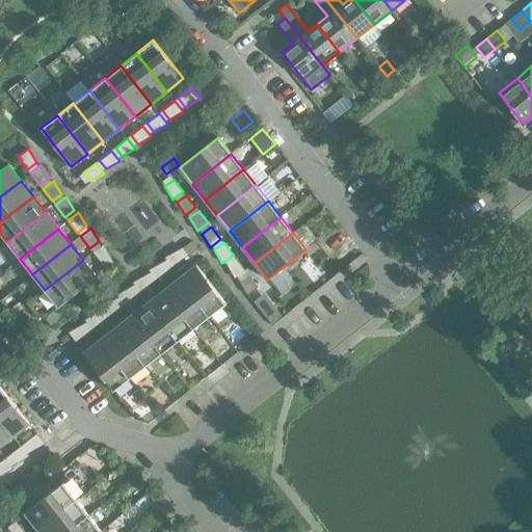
[(92,253),(102,264),(111,258),(103,244),(101,246),(92,253)]
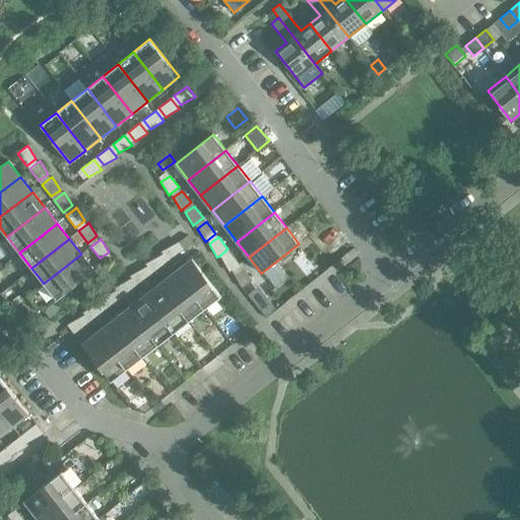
[(181,253),(174,244),(160,252),(169,262),(181,253)]
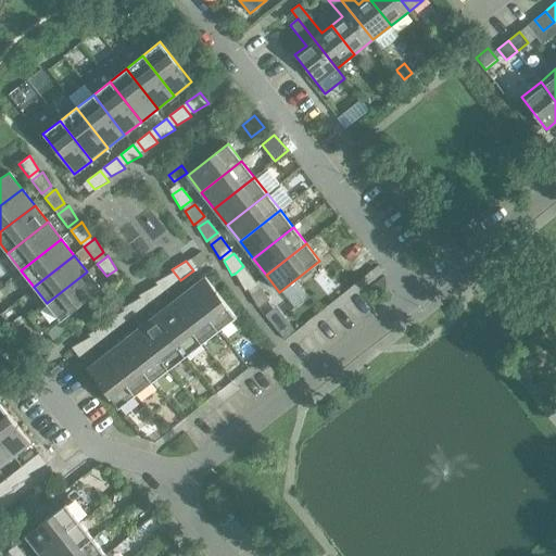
[(256,283),(247,270),(237,278),(245,291),(248,290),(256,283)]
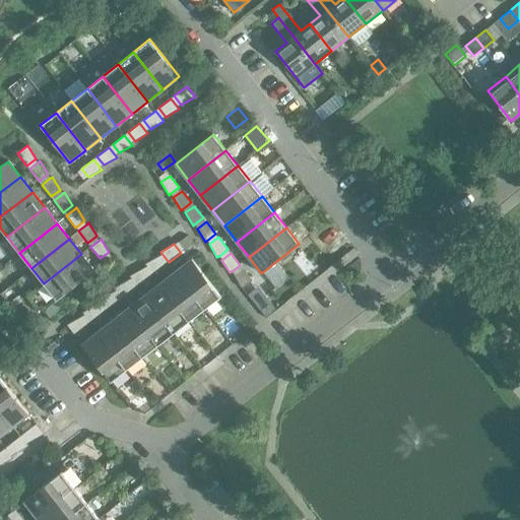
[(67,291),(94,270),(81,254),(44,283),(57,300),(67,291)]
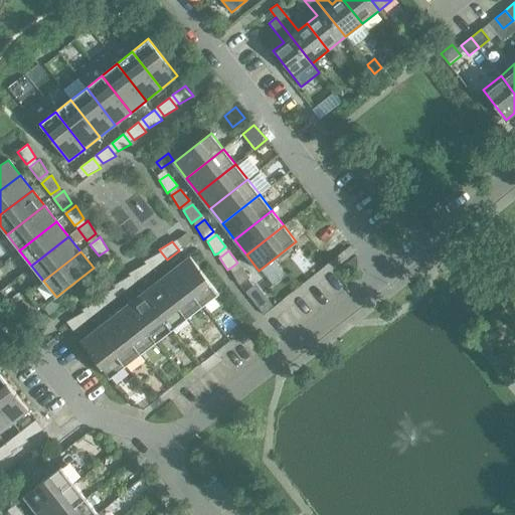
[(143,262),(145,264),(151,272),(163,263),(156,254),(143,262)]
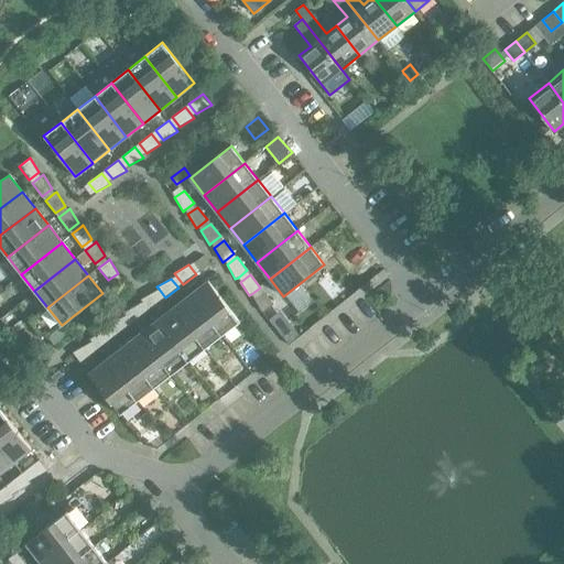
[(191,294),(223,335),(240,322),(208,281),(191,294)]
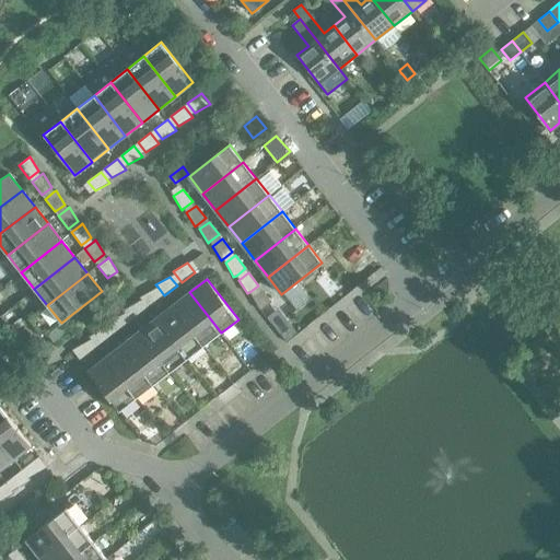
[(139,298),(141,300),(148,308),(161,299),(153,289),(139,298)]
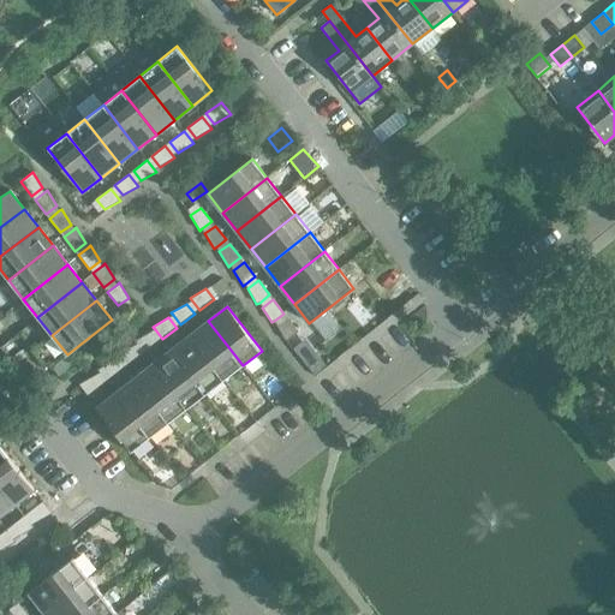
[(287,317),(276,326),(286,341),(298,332),(287,317)]
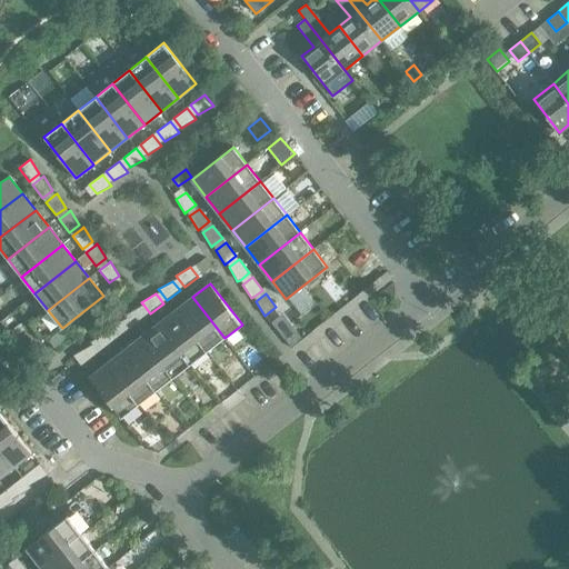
[(176,310),(208,351),(225,338),(192,297),(176,310)]
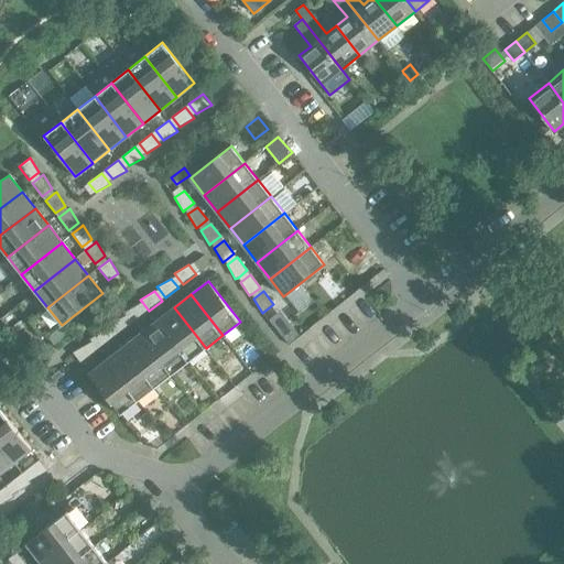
[(123,313),(131,324),(144,314),(138,304),(123,313)]
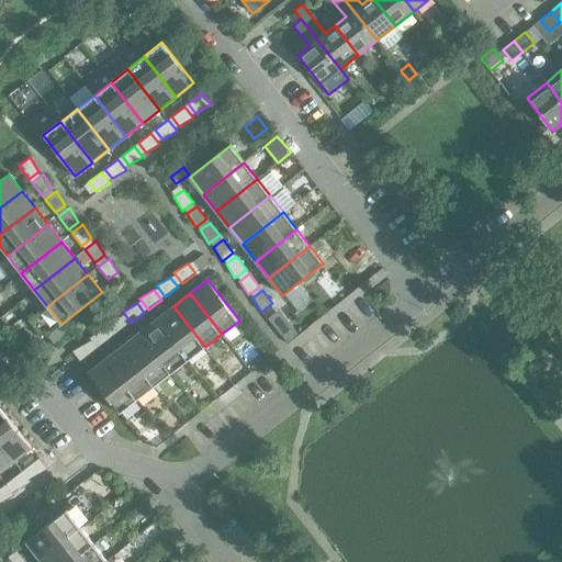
[(156,319),(188,360),(205,347),(173,306),(156,319)]
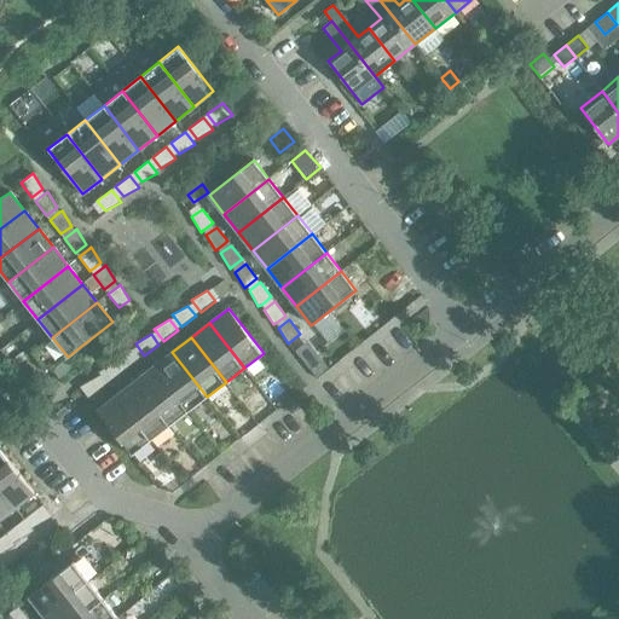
[(119,360),(126,370),(140,359),(132,348),(116,358),(119,360)]
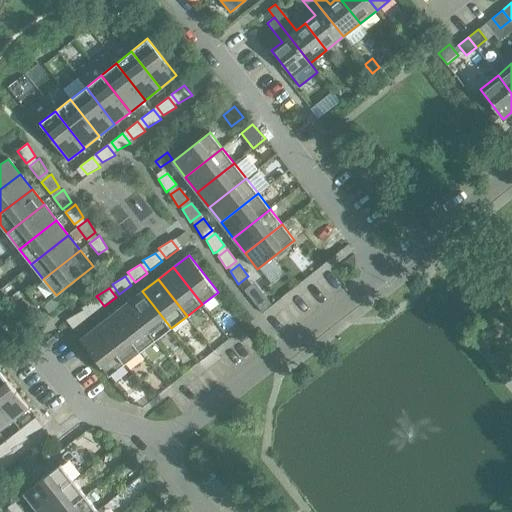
[(260,289),(249,298),(261,313),(272,305),(260,289)]
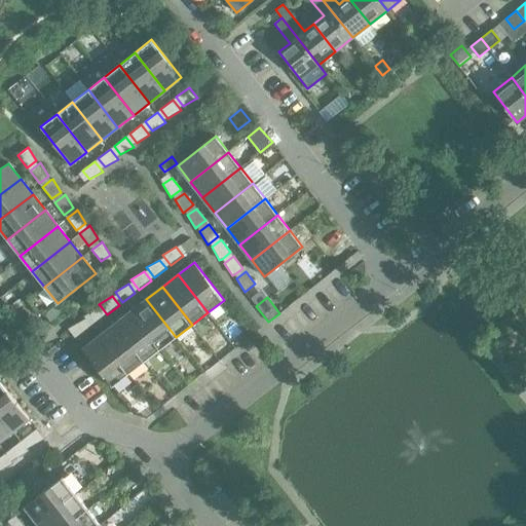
[(130,311),(160,349),(176,337),(146,299),(130,311)]
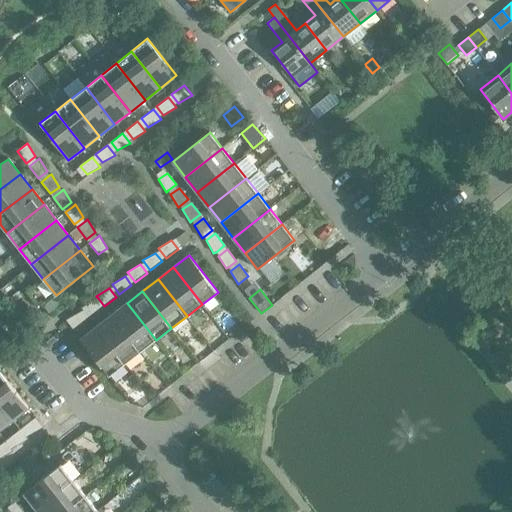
[(100,309),(94,300),(81,308),(83,310),(89,318),(100,309)]
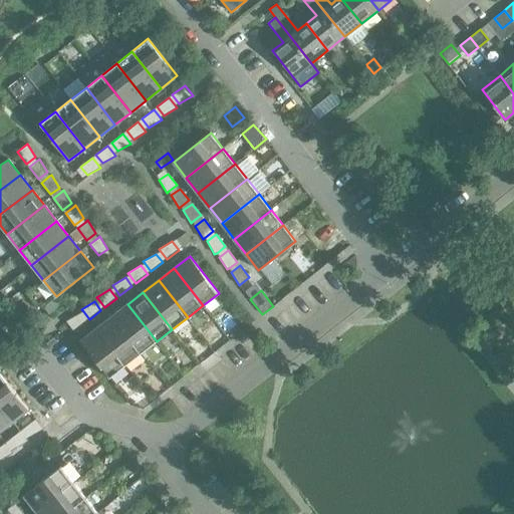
[(112,316),(141,353),(157,341),(127,304),(112,316)]
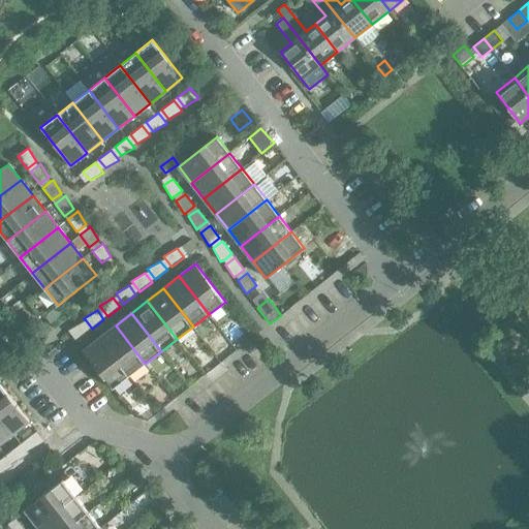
[(75,341),(88,331),(82,322),(67,331),(75,341)]
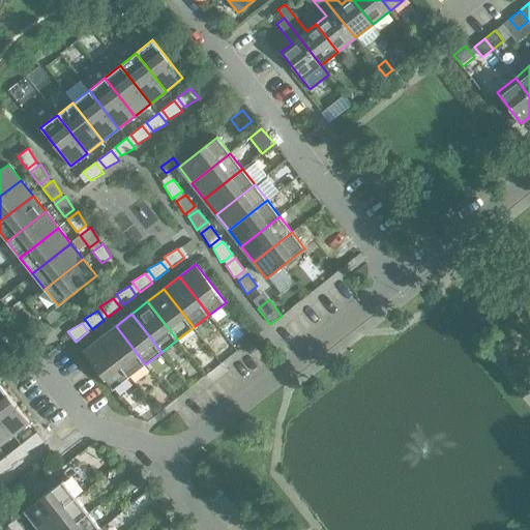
[(99,339),(129,377),(145,364),(116,326),(99,339)]
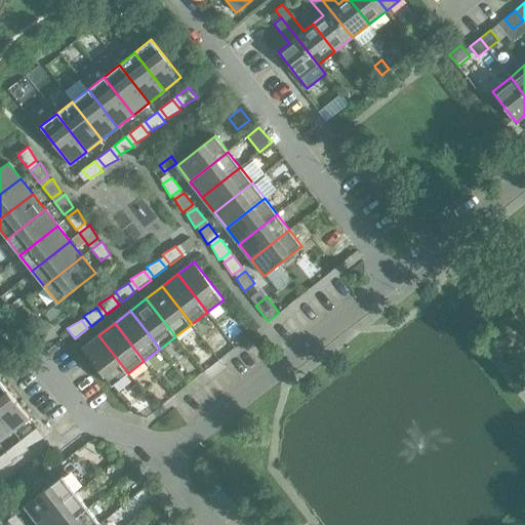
[(82,348),(112,386),(128,373),(98,335),(82,348)]
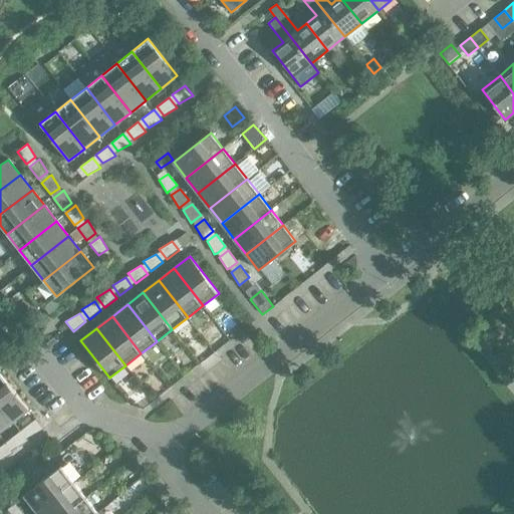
[(7,382),(0,372),(0,406),(13,423),(29,411),(7,382)]
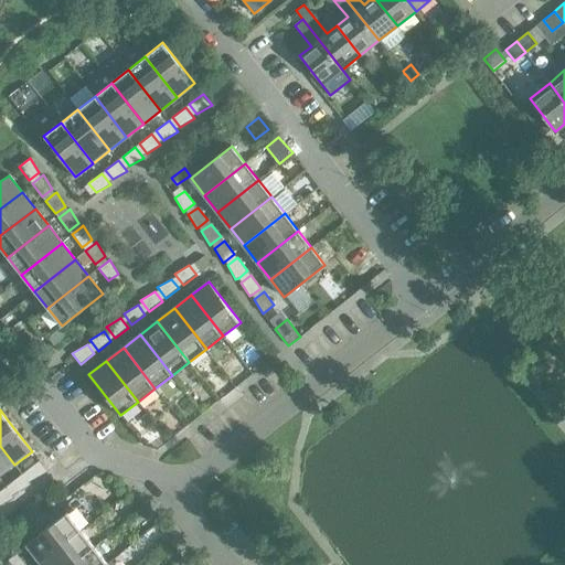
[(0,476),(14,465),(0,446),(0,476)]
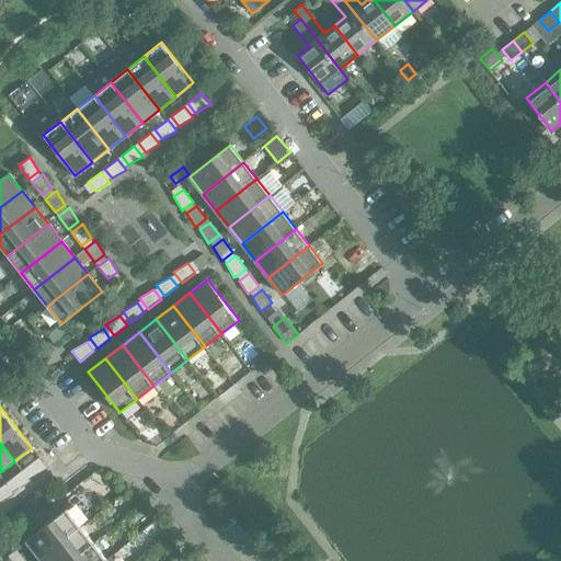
[(33,477),(48,468),(38,457),(26,467),(33,477)]
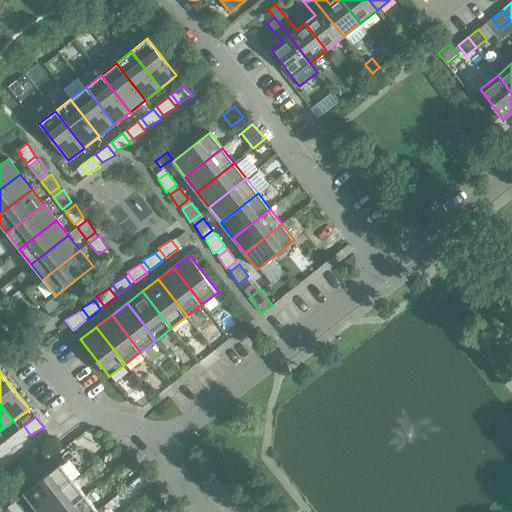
[(20,429),(8,438),(15,447),(28,439),(26,437),(20,429)]
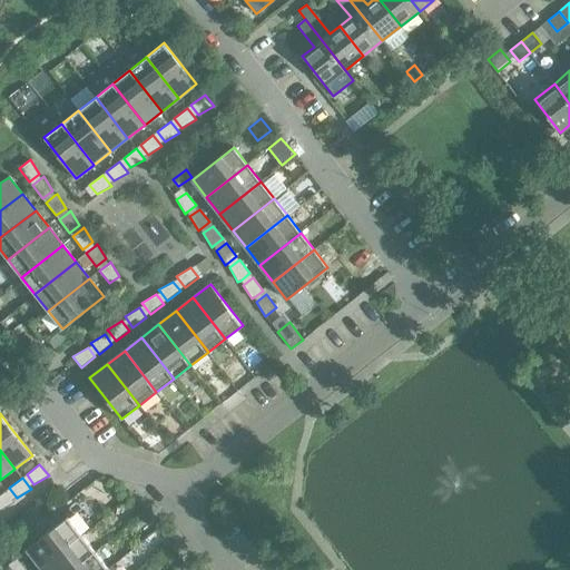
[(0,510),(15,502),(6,491),(0,494),(0,510)]
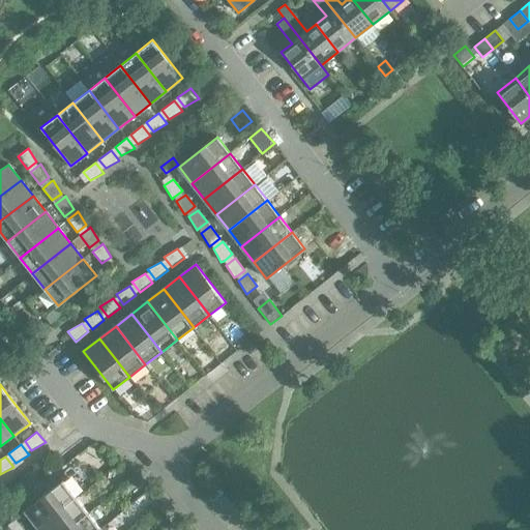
[(62,480),(25,510),(37,527),(76,497),(62,480)]
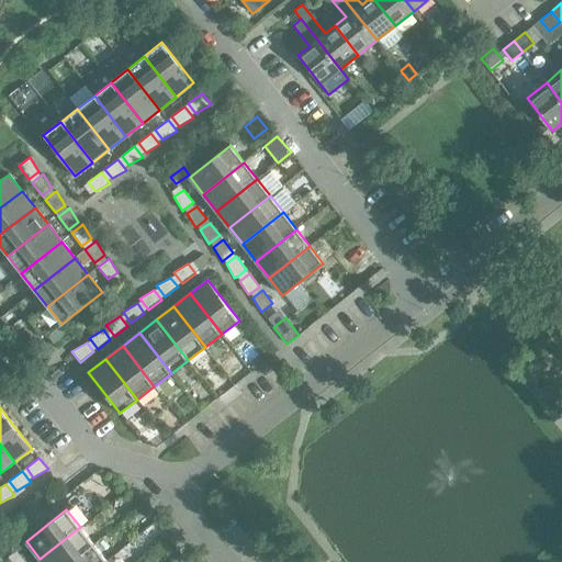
[(69,561),(93,543),(80,527),(40,559),(42,561),(69,561)]
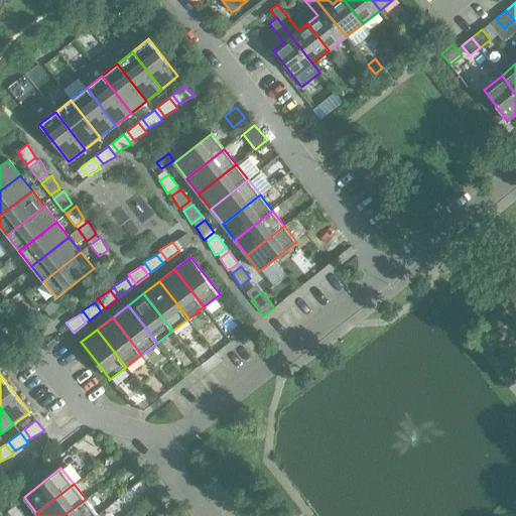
[(96,515),(98,515),(86,499),(63,515),(96,515)]
